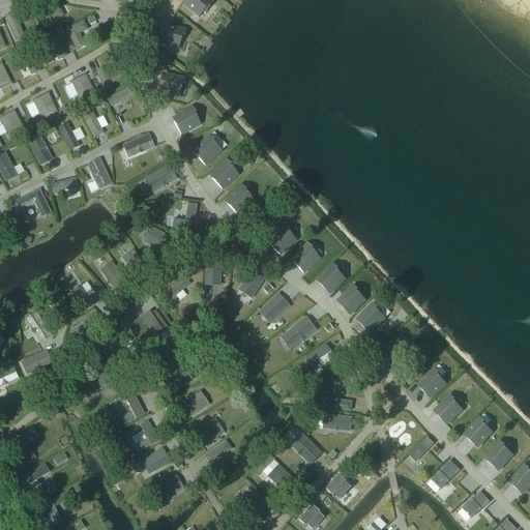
[(199,18),(204,11),(205,12),(212,4),(207,0),(185,0),(183,4),(199,18)]
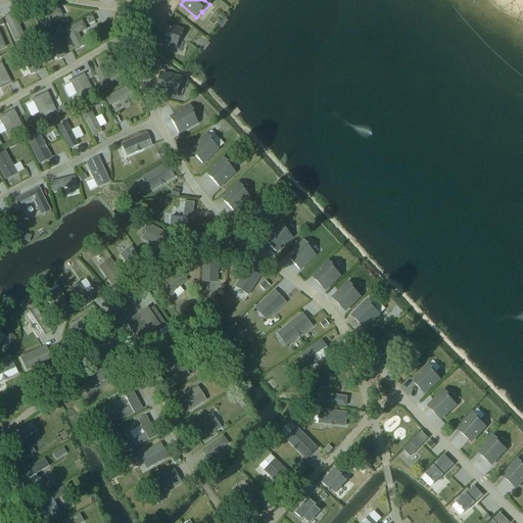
[(47,12),(43,4),(34,9),(43,26),(64,14),(59,6),(47,12)]
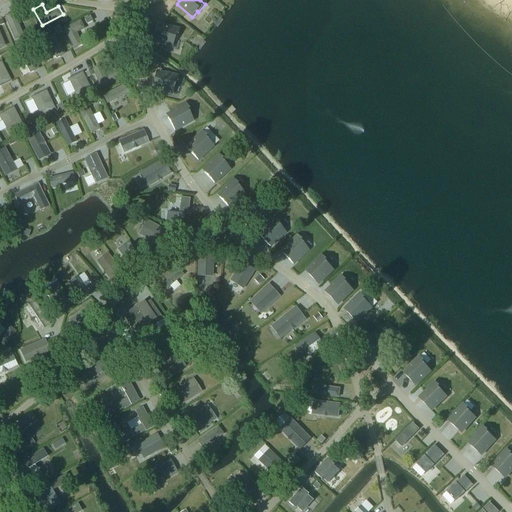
[(24,35),(14,11),(6,15),(16,39),(24,35)]
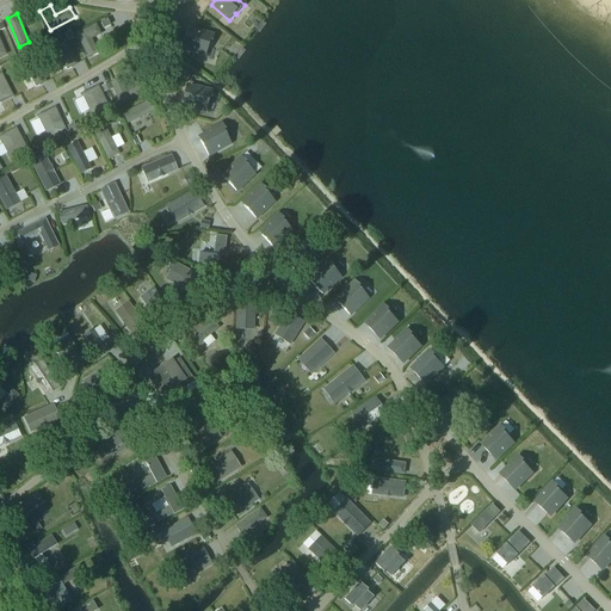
[(98,23),(76,34),(90,57),(100,53),(92,38),(103,32),(98,23)]
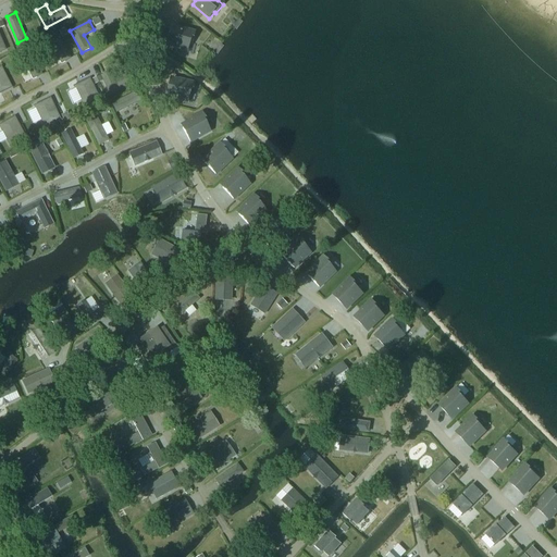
[(190,44),(192,45),(195,33),(180,29),(180,33),(171,29),(166,46),(188,51),(190,44)]
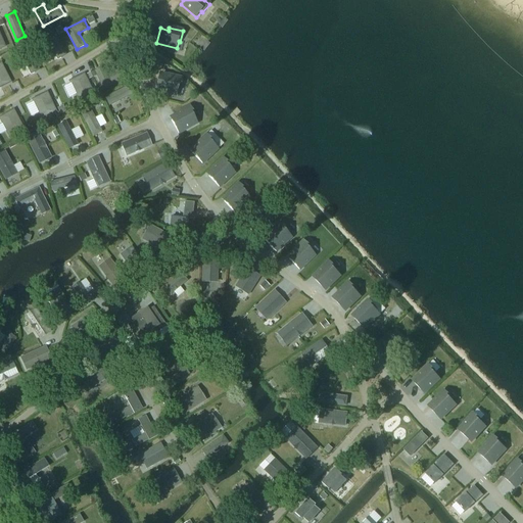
[(56,34),(39,43),(44,51),(52,47),(58,59),(67,54),(56,34)]
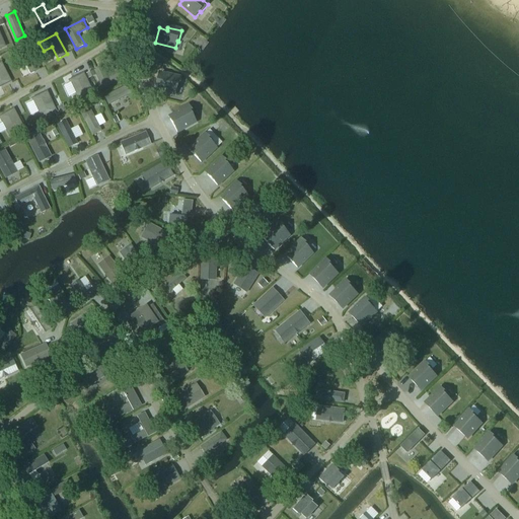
[(29,47),(20,51),(31,73),(41,68),(29,47)]
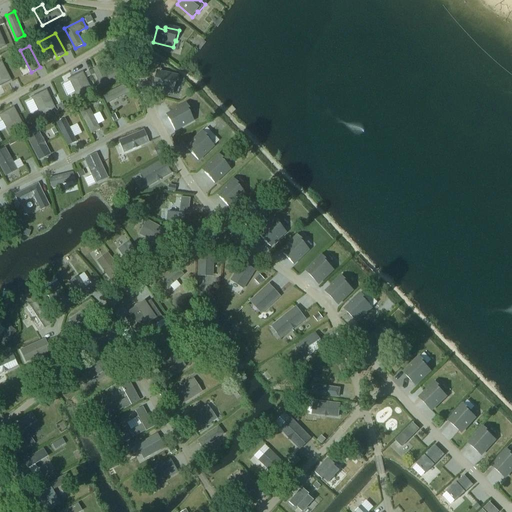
[(3,61),(0,62),(0,86),(12,80),(3,61)]
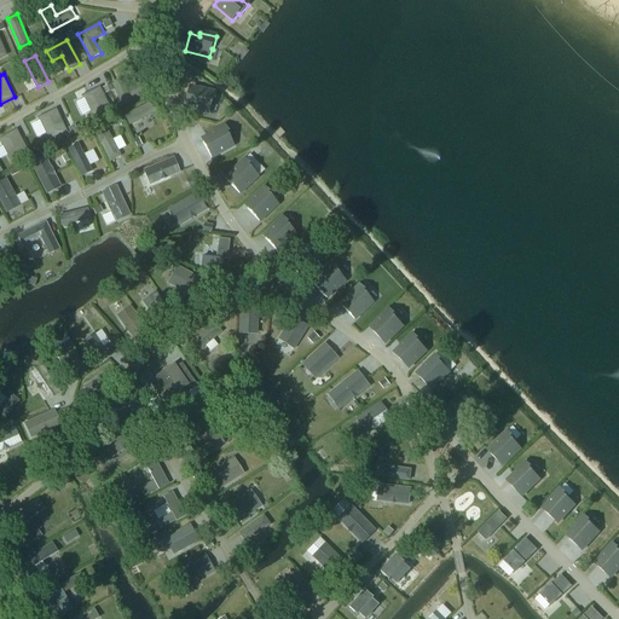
[(149,91),(144,80),(128,87),(123,77),(113,82),(122,103),(149,91)]
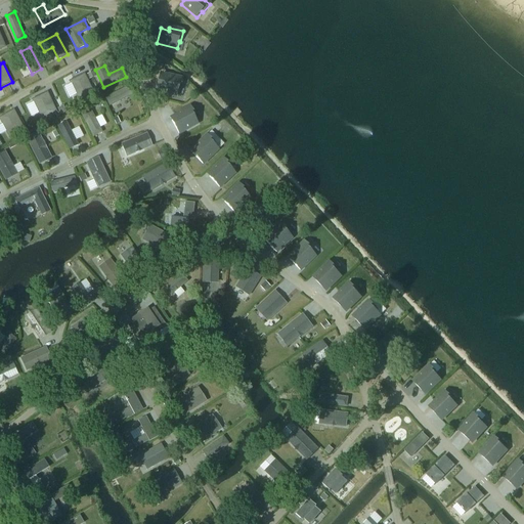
[(95,93),(86,73),(70,80),(79,100),(95,93)]
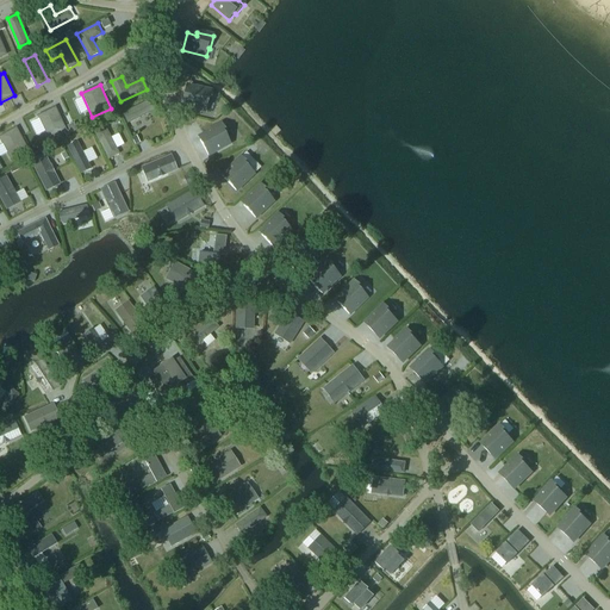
[(194,92),(186,89),(181,106),(205,112),(207,104),(210,104),(212,92),(195,88),(194,92)]
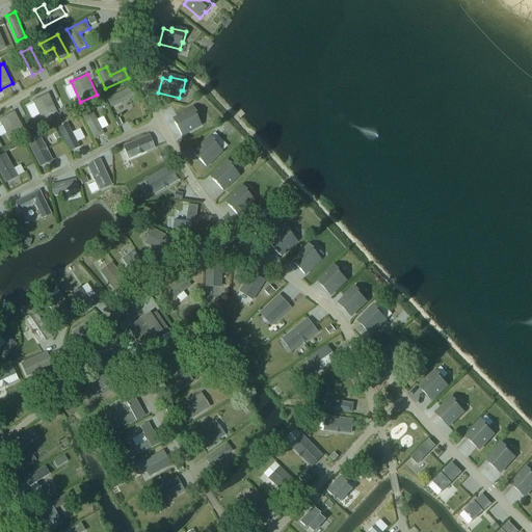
[(130,88),(107,100),(111,107),(130,98),(131,99),(134,97),(134,96),(133,92),(132,92),(130,88)]
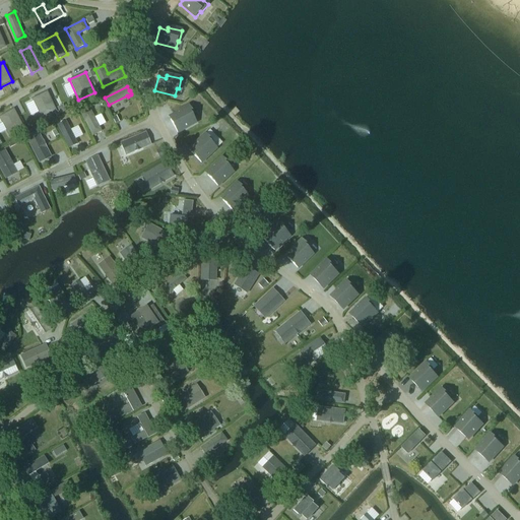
[(58,110),(49,90),(33,98),(42,118),(58,110)]
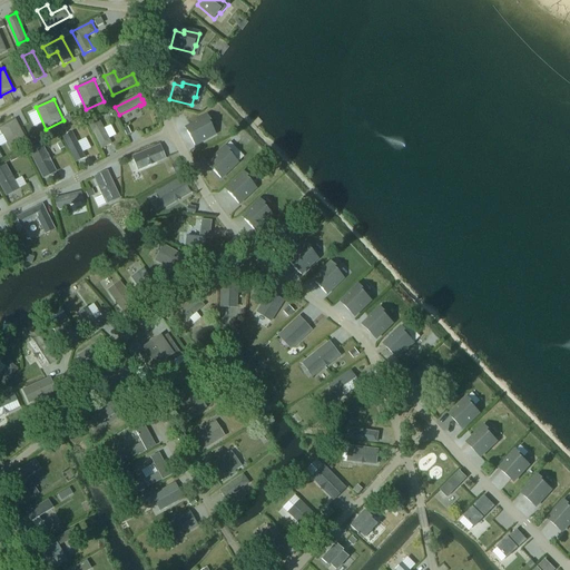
[(62,118),(66,125),(72,121),(69,115),(62,118)]
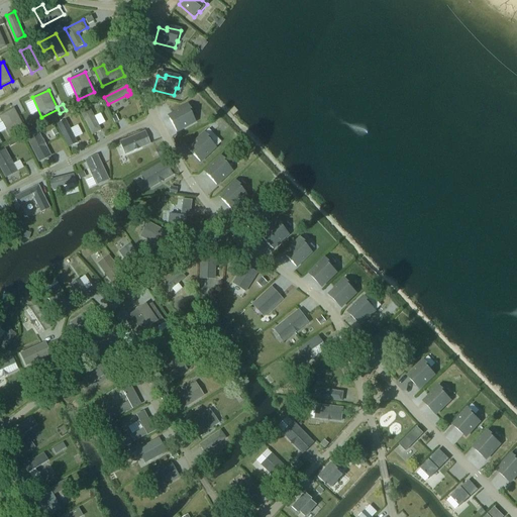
[(193,115),(188,105),(175,112),(177,115),(170,119),(177,132),(195,122),(191,116),(193,115)]
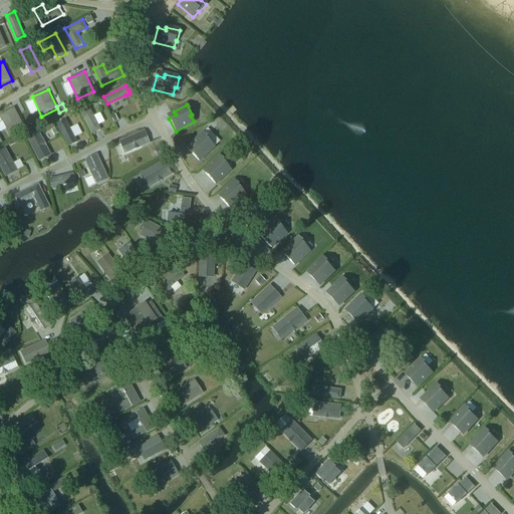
[(25,125),(15,106),(0,114),(0,115),(9,134),(25,125)]
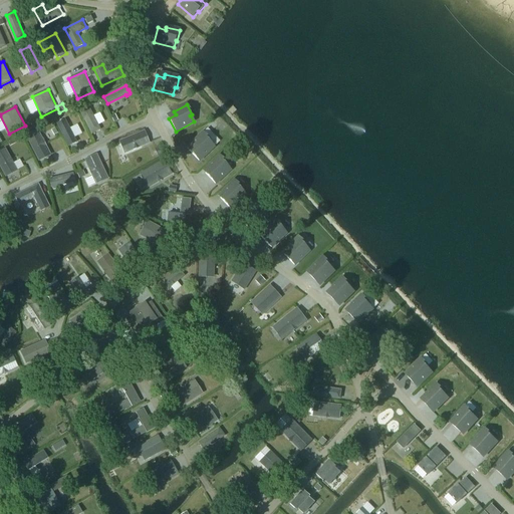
[(88,108),(79,113),(91,137),(100,132),(88,108)]
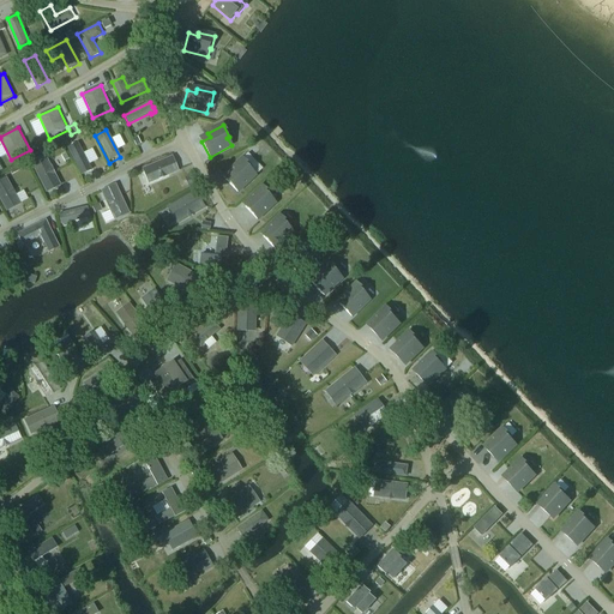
[(78,144),(67,150),(82,178),(92,172),(78,144)]
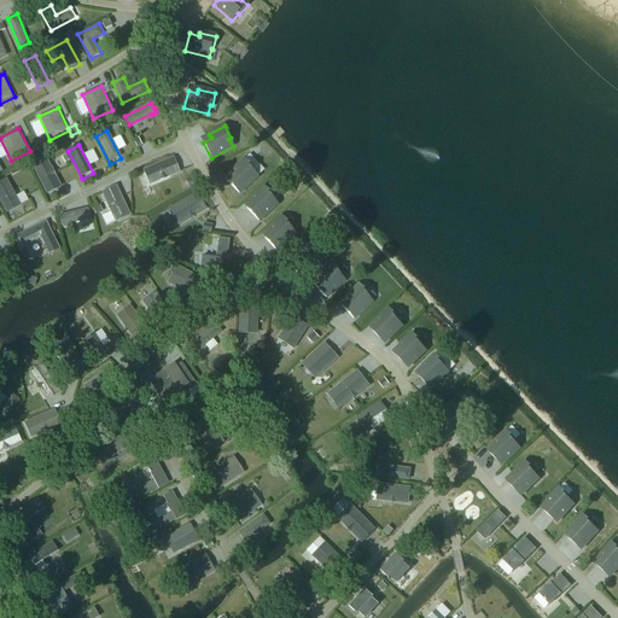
[(179,173),(173,158),(146,169),(145,173),(146,176),(149,176),(151,182),(153,182),(179,173)]
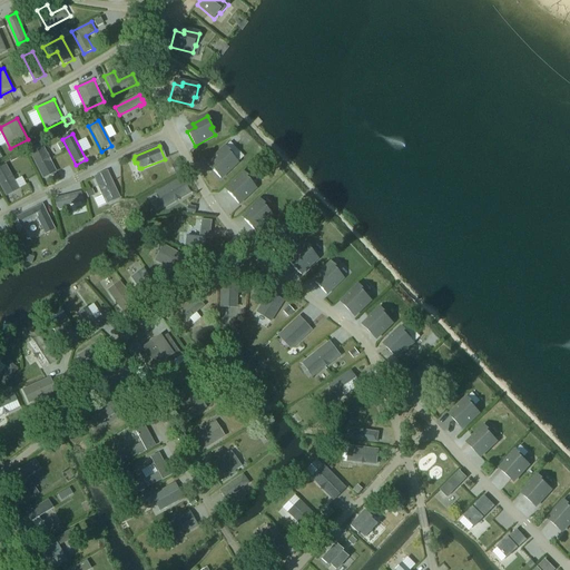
[(42,147),(29,155),(42,182),(56,175),(42,147)]
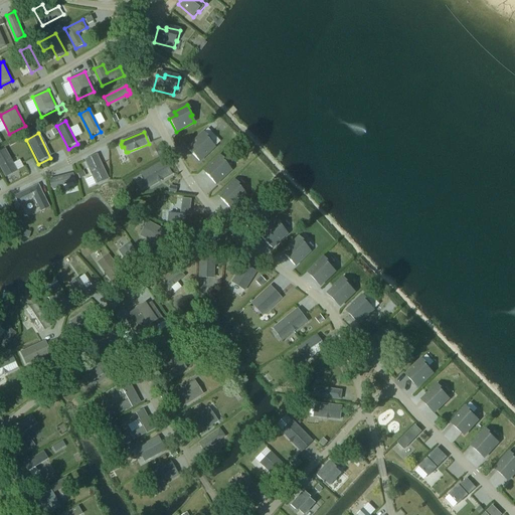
[(211,141),(203,133),(193,143),(195,145),(189,151),(199,161),(214,147),(209,142),(211,141)]
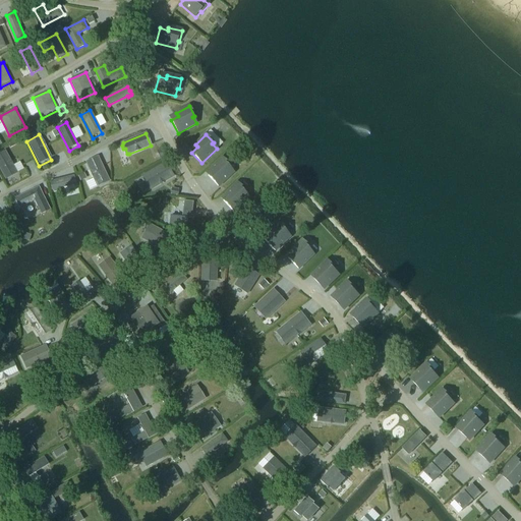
[(57,165),(70,159),(61,139),(48,146),(57,165)]
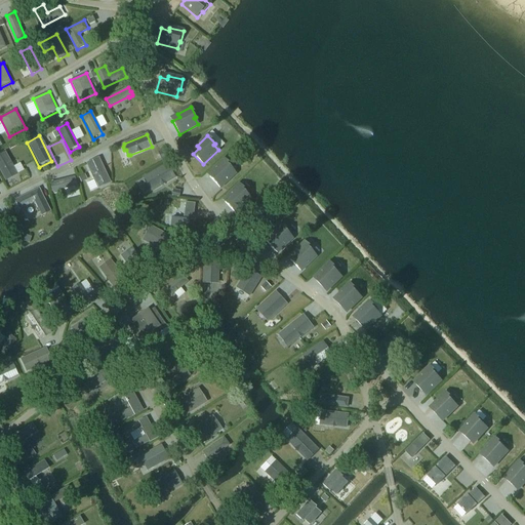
[(165,149),(158,152),(161,160),(168,156),(165,149)]
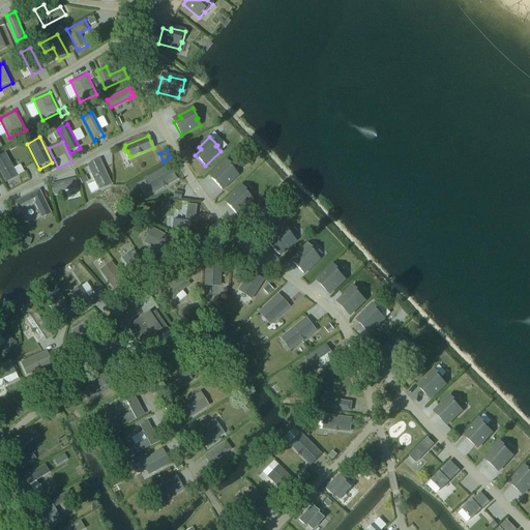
[(8,153),(0,157),(0,173),(6,184),(21,176),(8,153)]
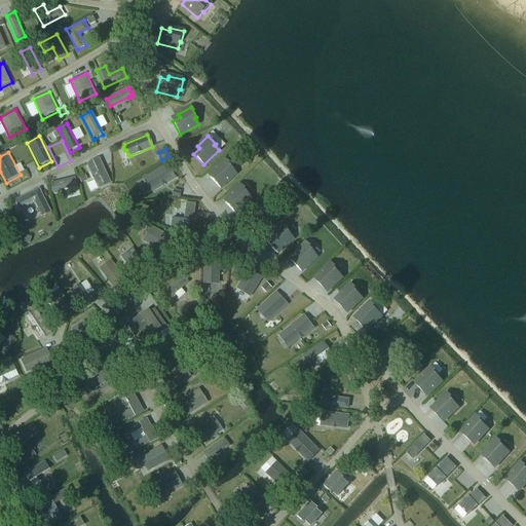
[(99,159),(86,164),(99,190),(110,185),(99,159)]
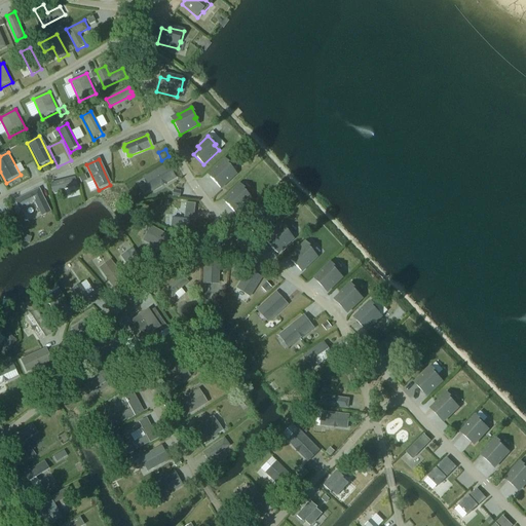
[(221,188),(235,174),(231,168),(232,167),(225,159),(214,170),(216,172),(210,178),(221,188)]
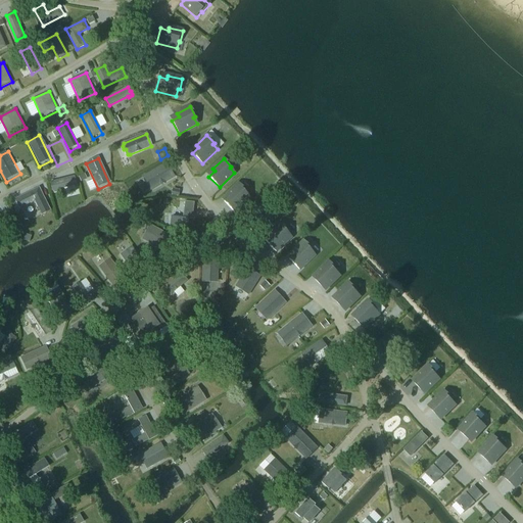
[(167,164),(144,177),(152,190),(174,178),(167,164)]
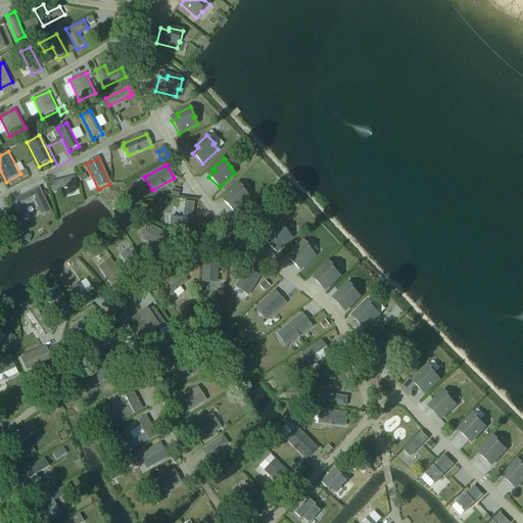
[(76,175),(50,182),(53,191),(78,185),(76,175)]
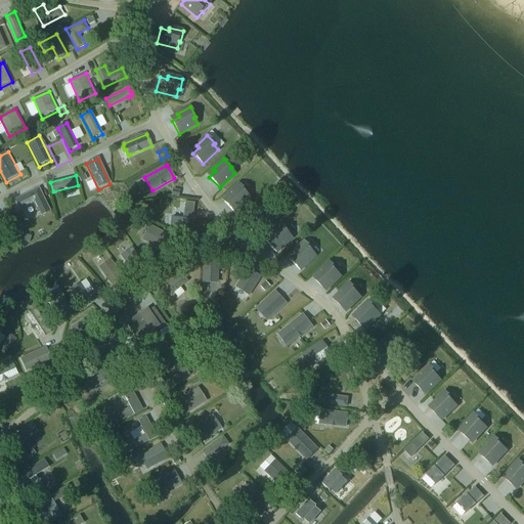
[(245,193),(247,192),(239,184),(228,194),(230,197),(224,202),(235,213),(250,199),(245,193)]
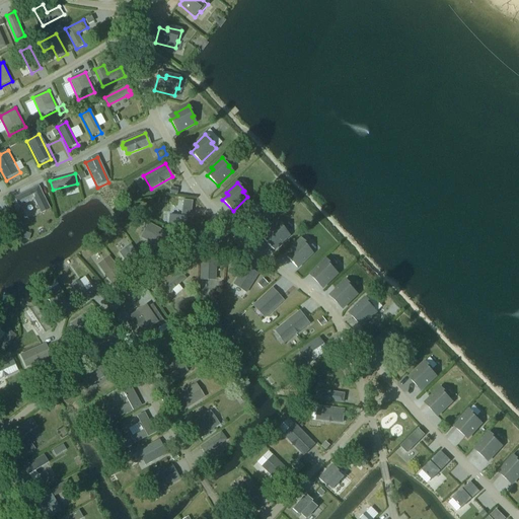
[(38,188),(14,200),(19,209),(33,202),(41,214),(49,210),(38,188)]
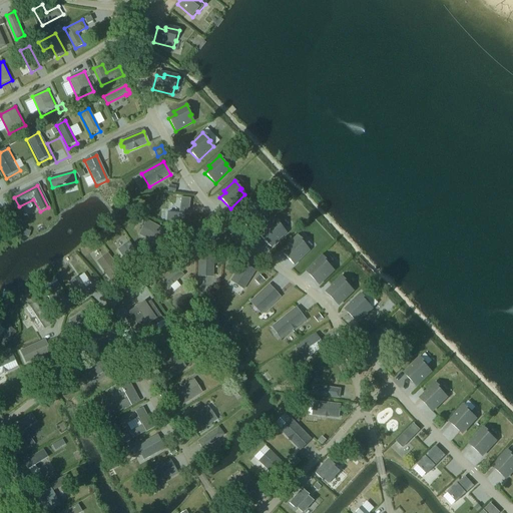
[(176,186),(169,185),(168,191),(175,193),(176,186)]
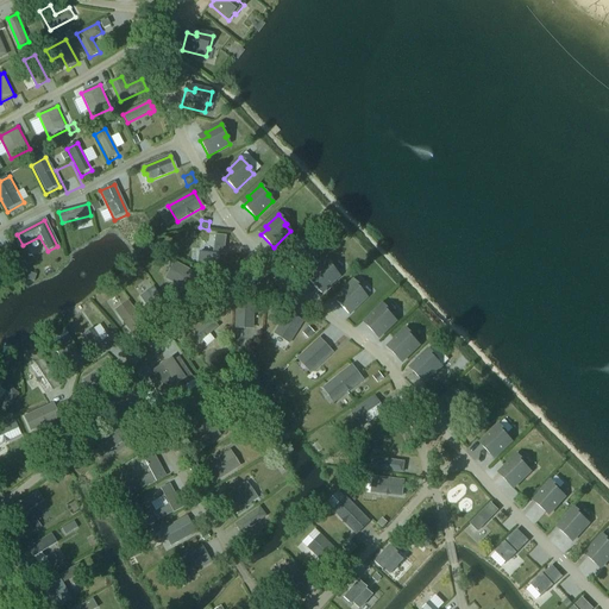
[(200,252),(199,262),(198,262),(198,263),(219,265),(219,264),(218,264),(219,256),(224,256),(226,236),(215,234),(213,255),(200,252)]
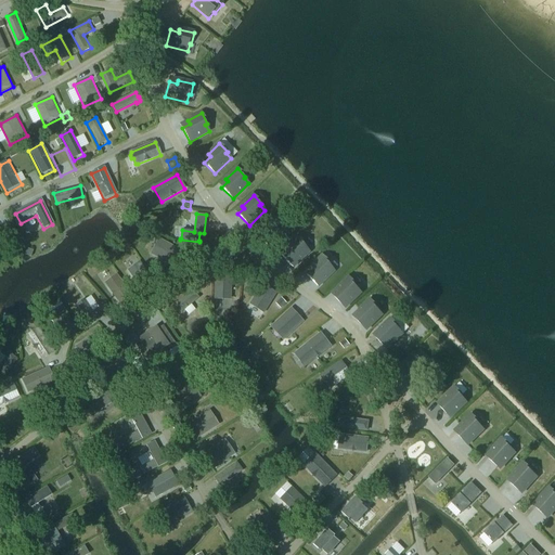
[(282,226),(274,217),(262,228),(265,230),(259,236),(270,248),(286,232),(281,227),(282,226)]
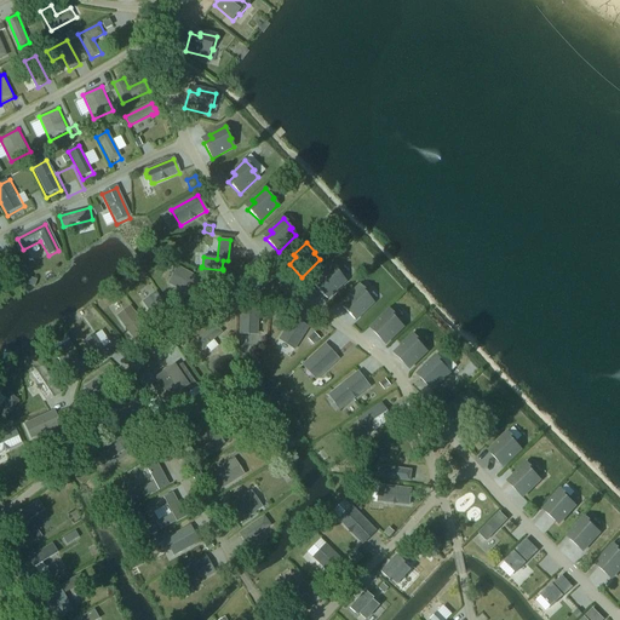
[(327,299),(345,282),(339,275),(340,274),(332,264),(320,276),(322,279),(315,286),(327,299)]
